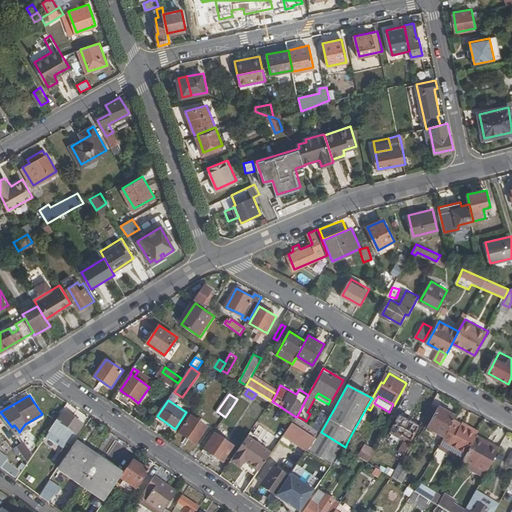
[(441,406),(429,427),(446,436),(455,420),(458,415),(441,406)]
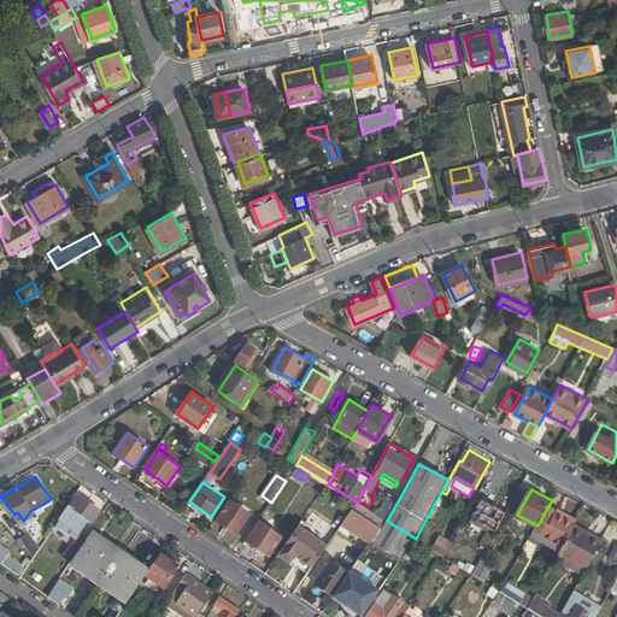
[(72,505),(70,504),(59,518),(81,534),(92,518),(94,519),(101,510),(81,495),(72,505)]
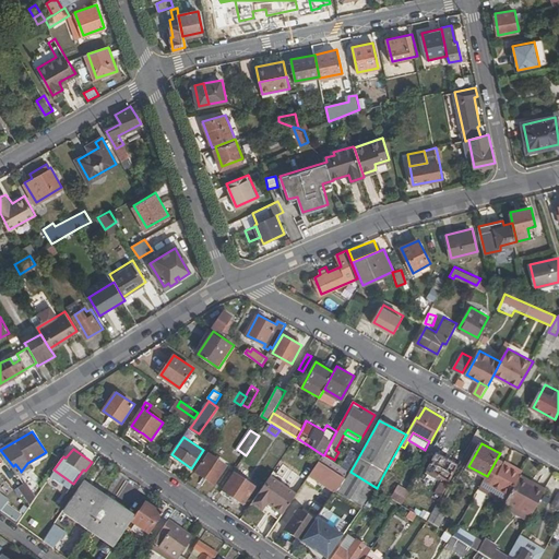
[(360,454),(353,449),(342,466),(351,472),(360,454)]
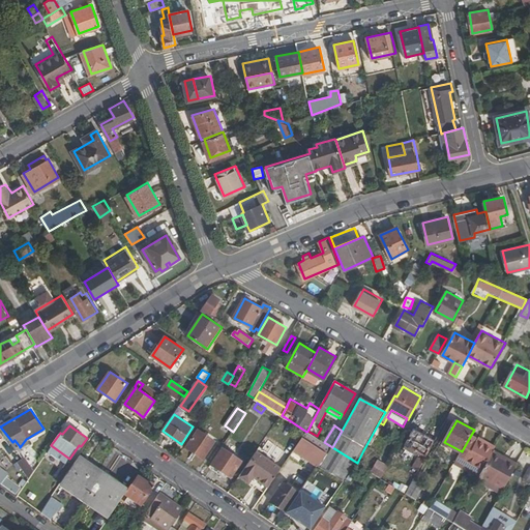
[(186,447),(204,459),(216,441),(199,430),(186,447)]
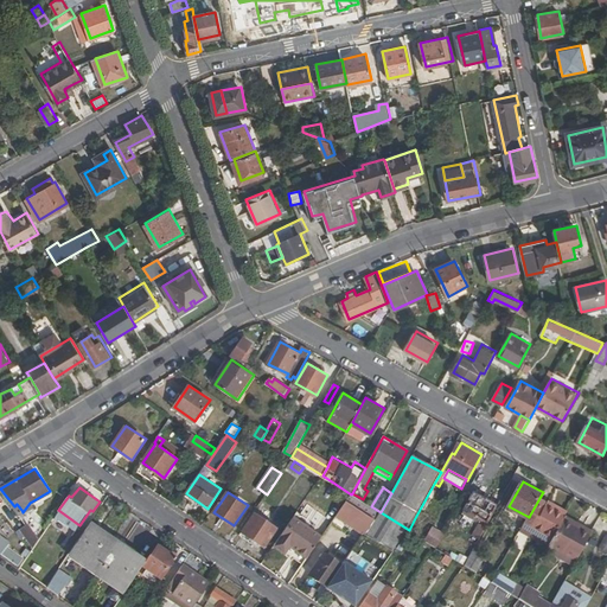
[(487,521),(497,505),(475,493),(466,509),(487,521)]
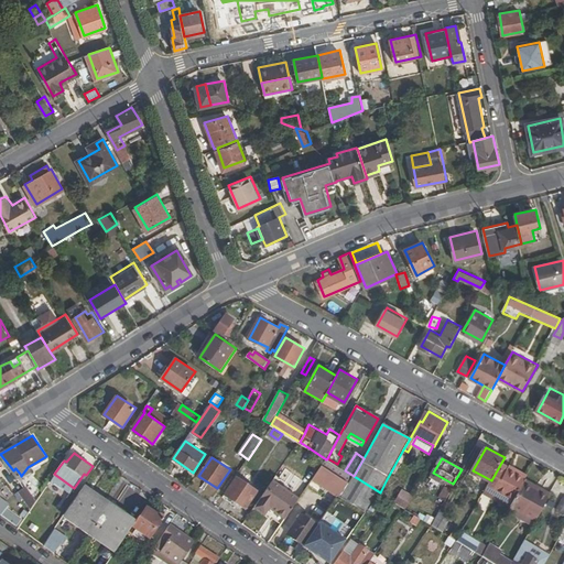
[(327,459),(323,466),(349,483),(354,476),(345,470),(327,459)]
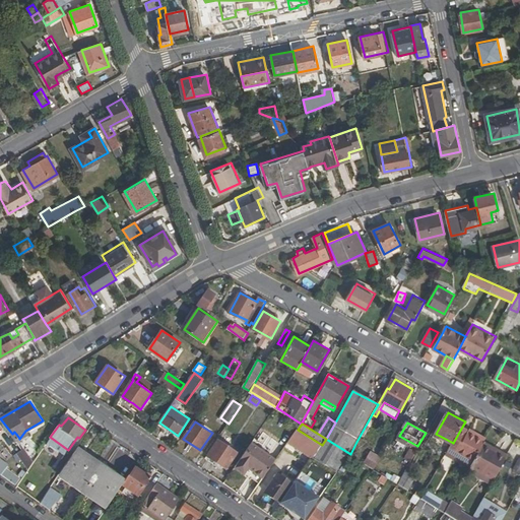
[(462,427),(453,443),(446,456),(469,468),(483,444),(484,441),(485,440),(469,431),(462,427)]
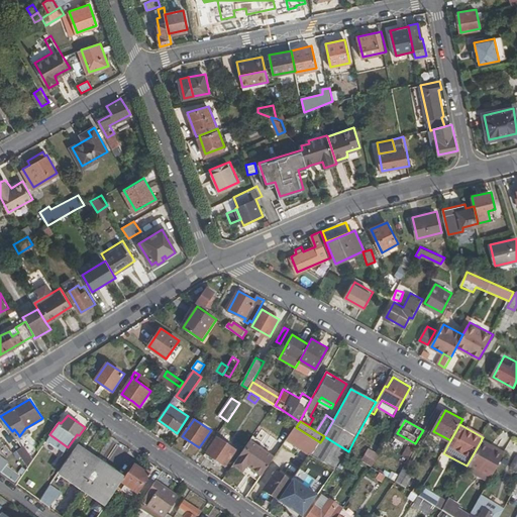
[(468,425),(467,428),(483,437),(485,434),(468,425)]
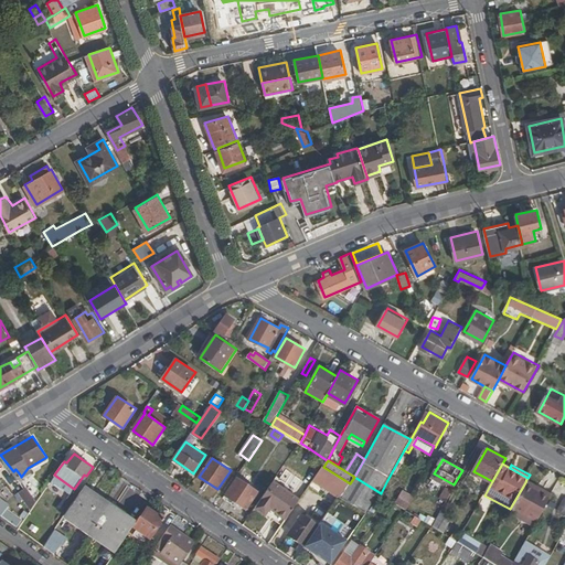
[(323,467),(301,499),(287,520),(277,533),(285,537),(294,523),(295,524),(289,533),(305,544),(319,524),(317,523),(332,501),(337,503),(340,498),(350,483),(323,467)]
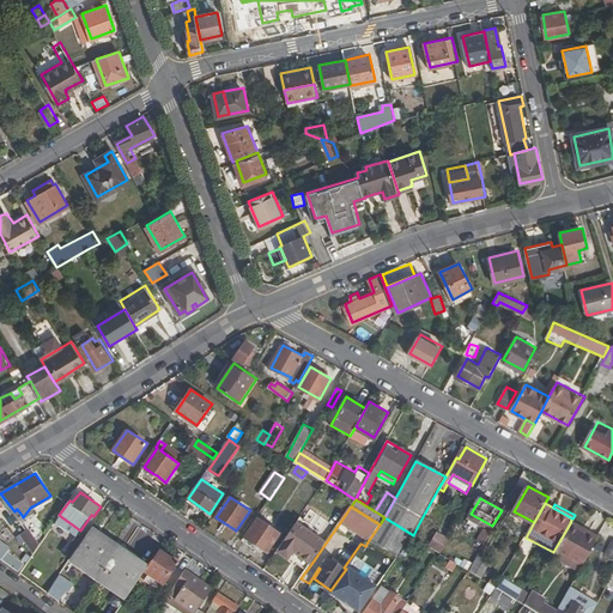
[(12,513),(17,520),(22,515),(17,509),(14,511),(12,513)]
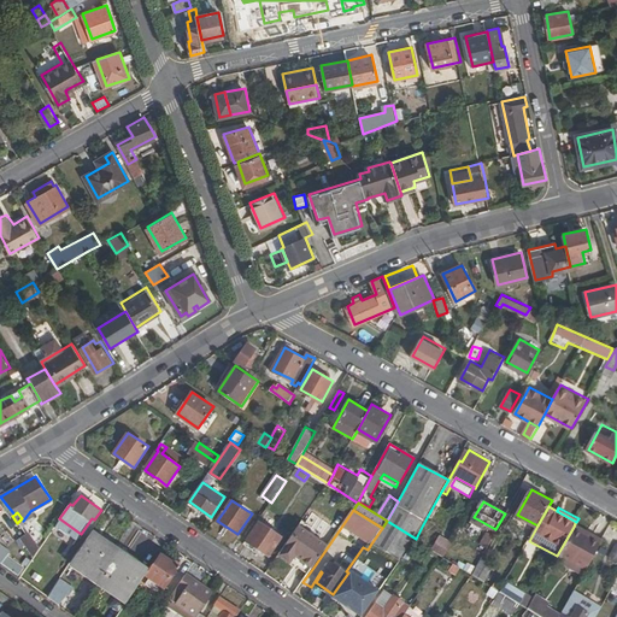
[(382,528),(371,544),(401,562),(416,539),(387,521),(382,528)]
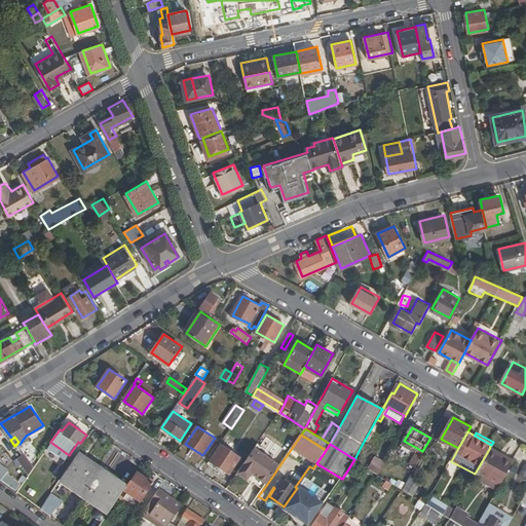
[(0,478),(15,490),(16,489),(22,482),(0,466),(0,449),(2,448),(0,445),(0,478)]
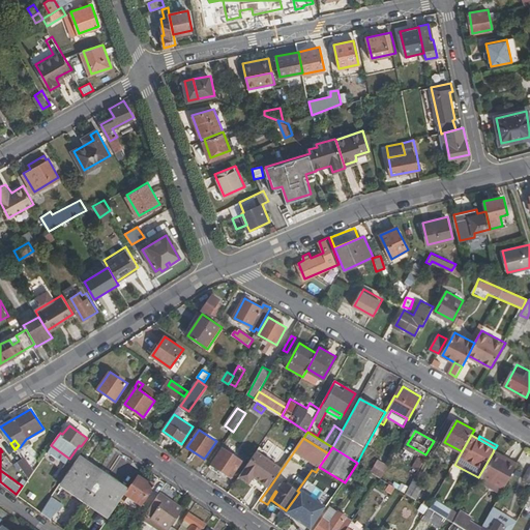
[(212,465),(231,478),(242,462),(224,449),(212,465)]
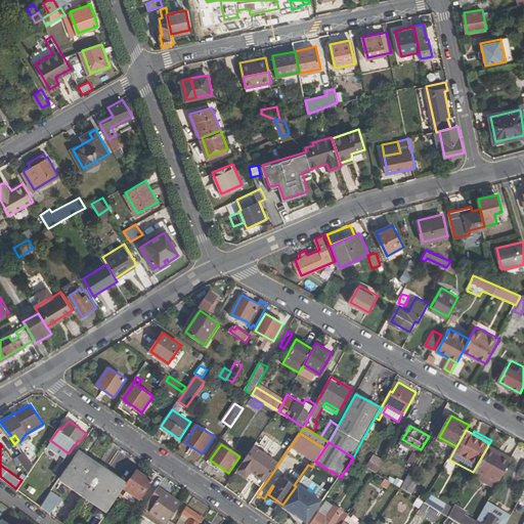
[(488,444),(487,447),(511,461),(513,457),(488,444)]
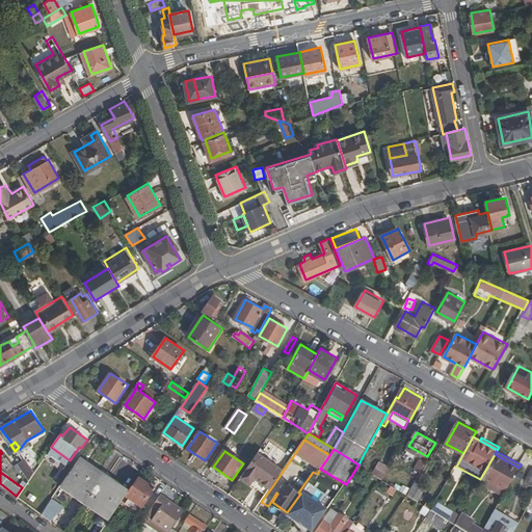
[(284,470),(259,452),(240,479),(250,486),(256,480),(270,489),(284,470)]
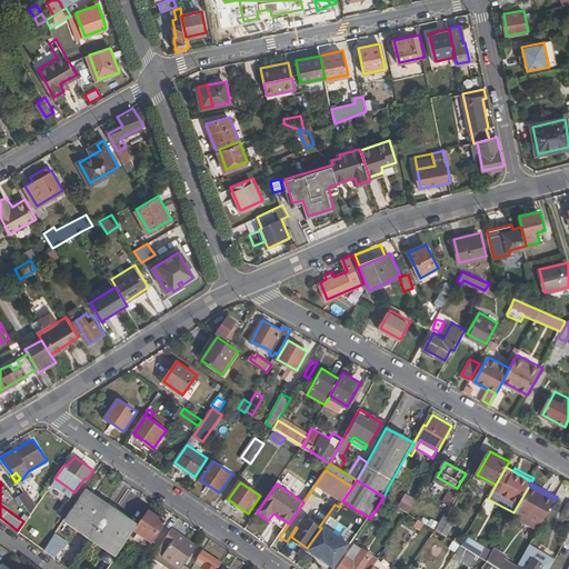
[(383,497),(409,513),(410,513),(418,499),(390,483),(383,497)]
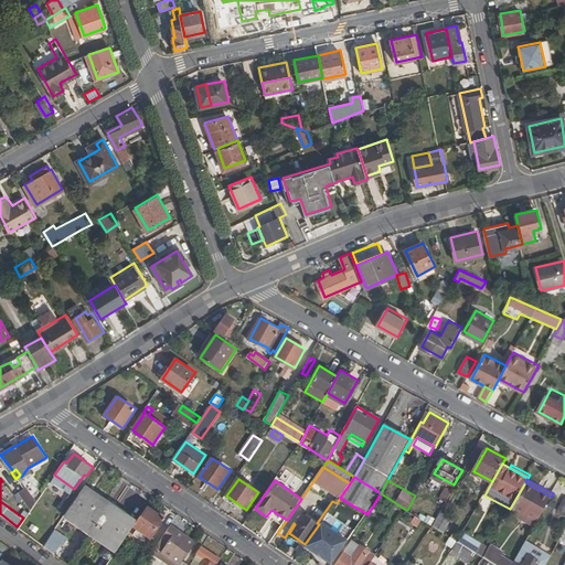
[(551,497),(525,482),(510,509),(509,513),(534,526),(551,497)]
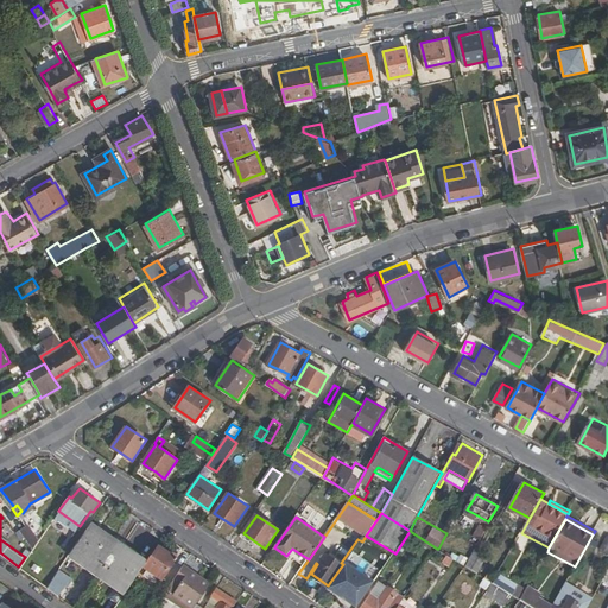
[(32,521),(30,523),(39,536),(42,534),(32,521)]
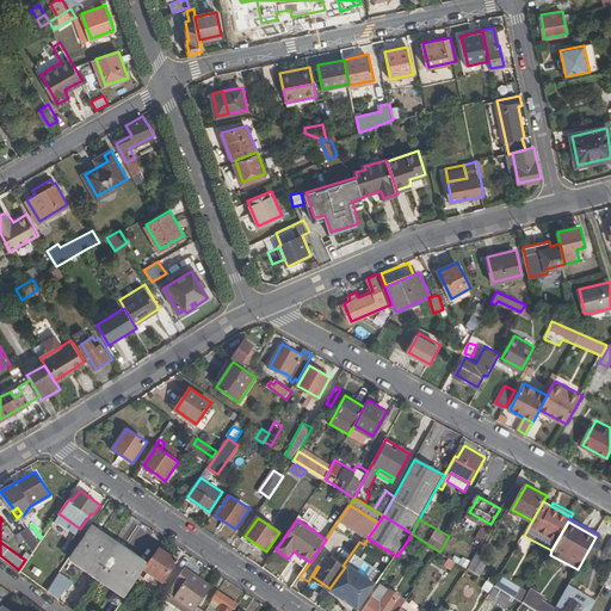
[(30,525),(20,531),(32,549),(39,538),(30,525)]
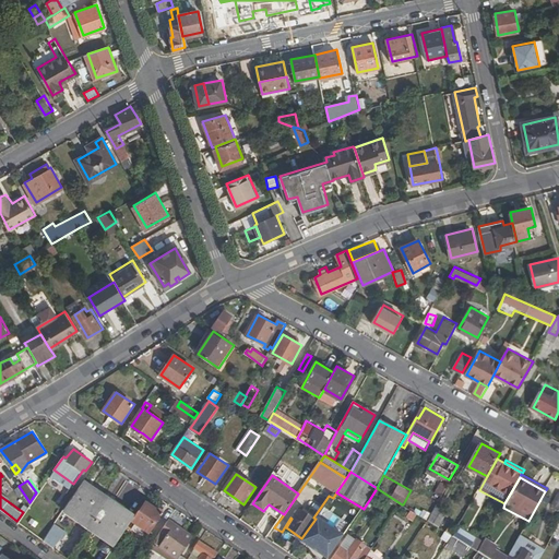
[(444,480),(438,492),(443,495),(449,484),(444,480)]
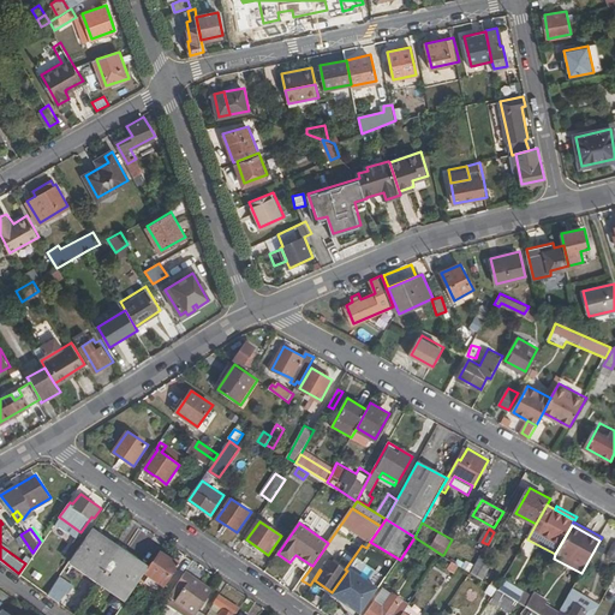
[(93,530),(72,560),(100,579),(120,549),(93,530)]
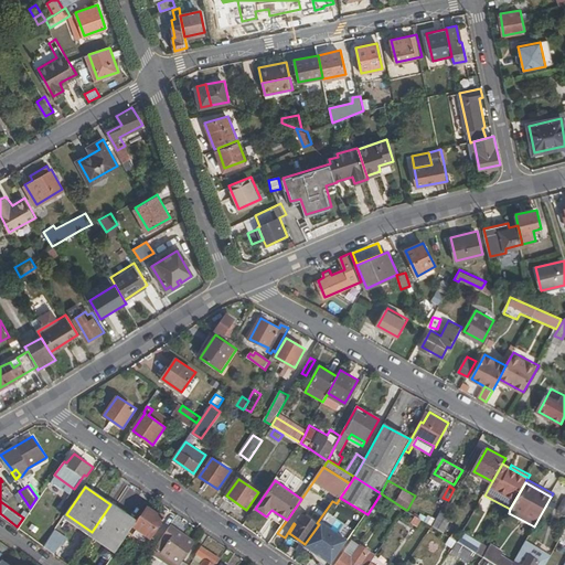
[(136,522),(110,504),(92,532),(117,550),(135,524),(136,522)]
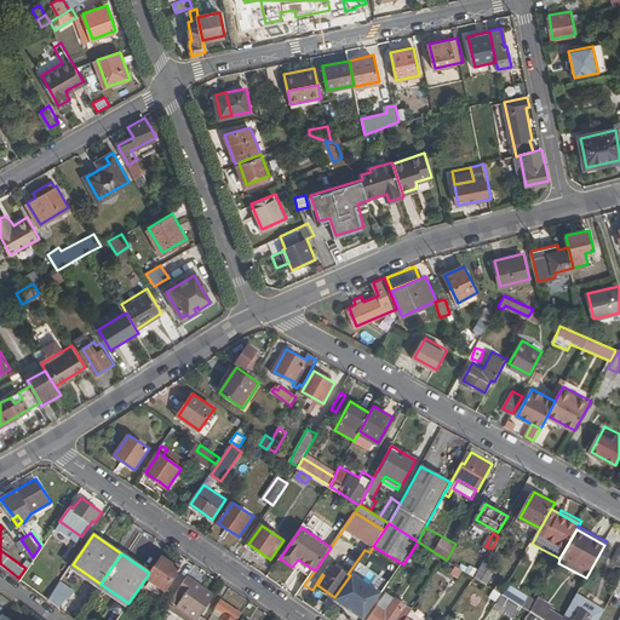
[(164,556),(158,566),(155,564),(149,573),(148,575),(168,591),(184,569),(182,568),(184,566),(176,560),(173,562),(164,556)]
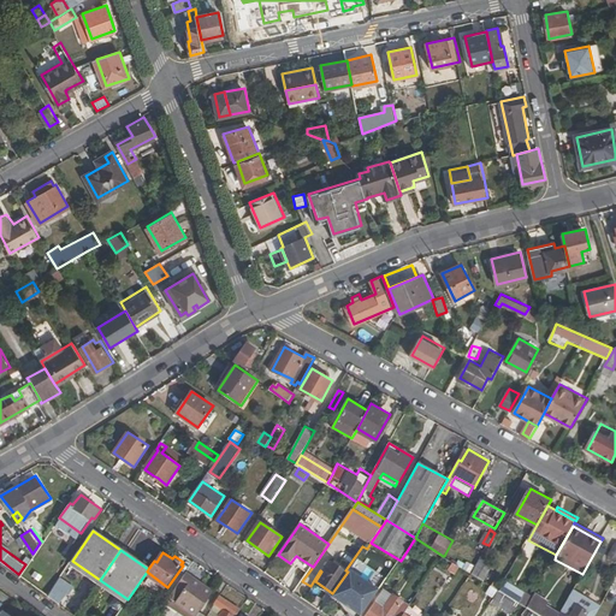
[(495,563),(483,556),(473,573),(485,580),(495,563)]
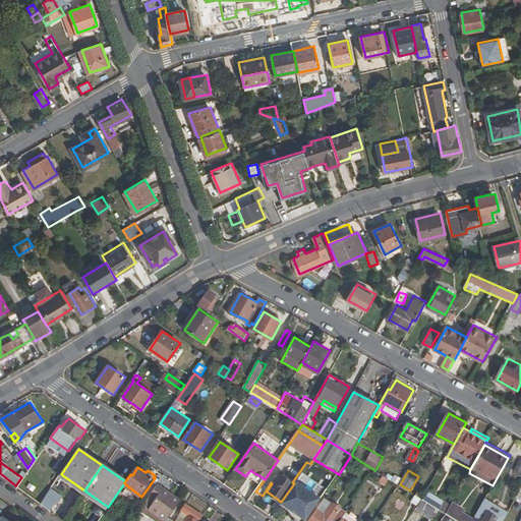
[(166,520),(182,498),(159,482),(140,509),(158,520),(166,520)]
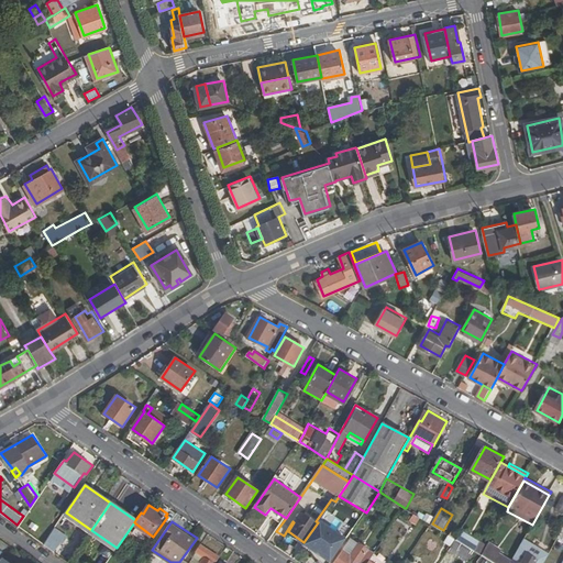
[(320,521),(305,544),(332,562),(348,539),(320,521)]
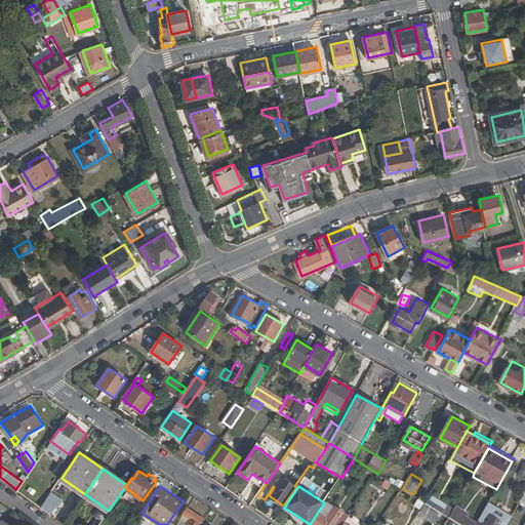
[(427,503),(438,511),(442,513),(448,503),(432,493),(427,503)]
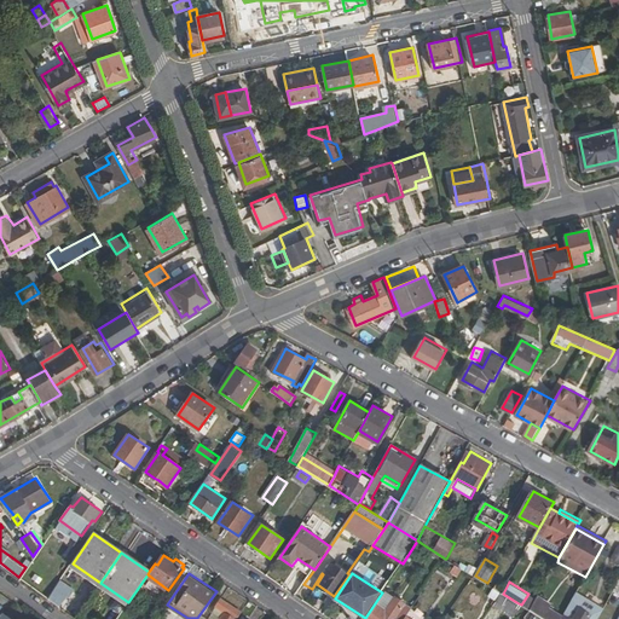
[(51,586),(45,595),(58,605),(64,596),(51,586)]
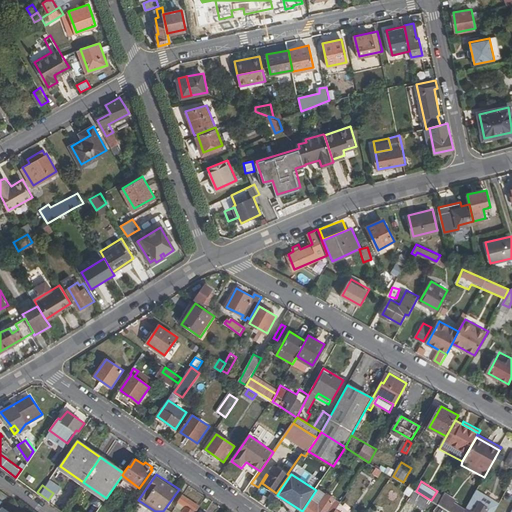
[(416,491),(410,500),(421,507),(427,498),(416,491)]
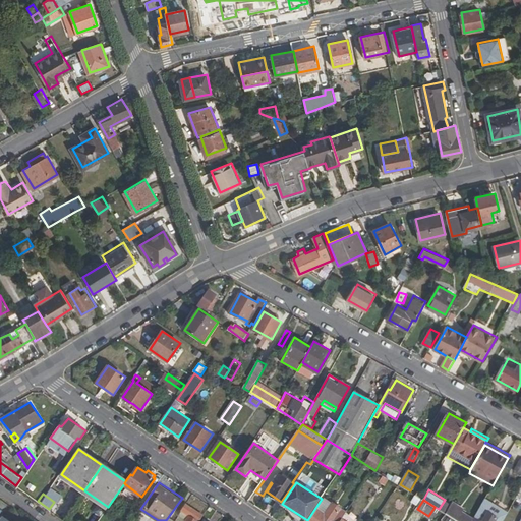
[(503,520),(508,513),(485,500),(473,520),(503,520)]
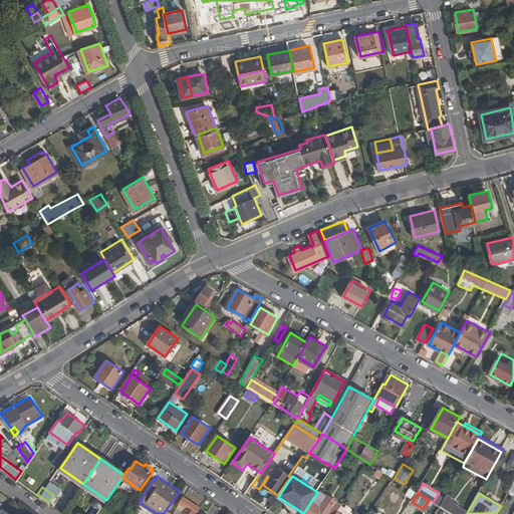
[(179,501),(187,508),(182,513),(196,513),(197,513),(196,513),(200,507),(183,495),(179,501)]
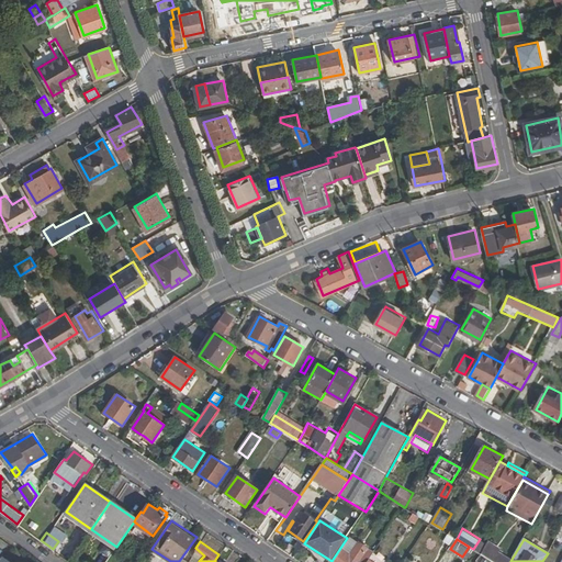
[(344,549),(334,561),(368,561),(370,560),(375,552),(360,541),(351,554),(344,549)]
